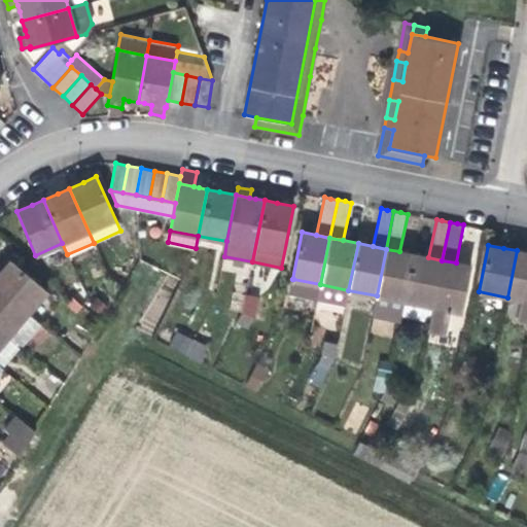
[(377,295),(405,301),(414,254),(399,251),(386,249),(377,295)]
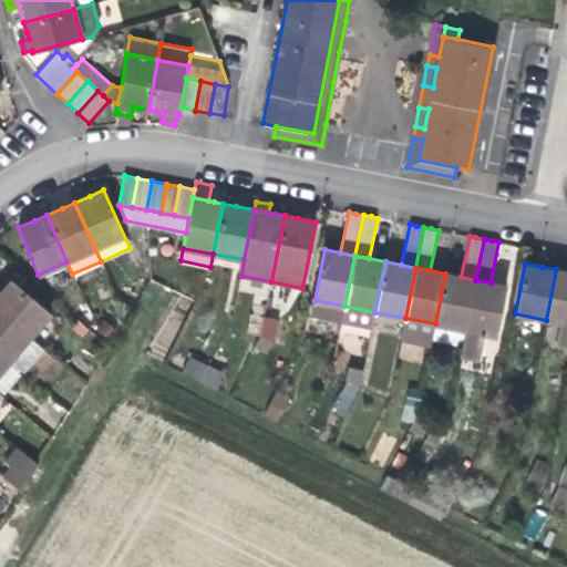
[(566,271),(559,270),(556,269),(546,320),(562,322),(557,343),(566,344),(566,271)]
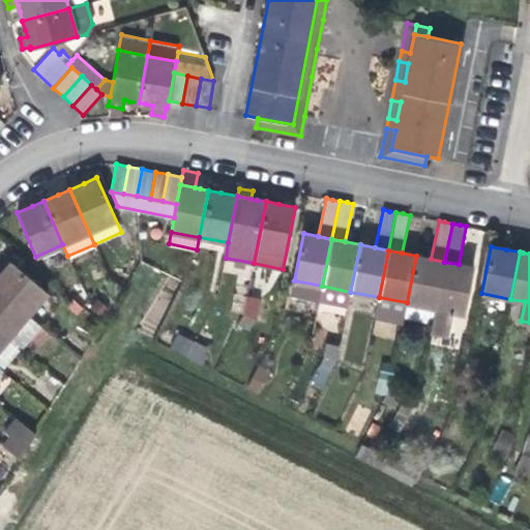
[(407,302),(435,308),(444,262),(431,259),(416,256),(407,302)]
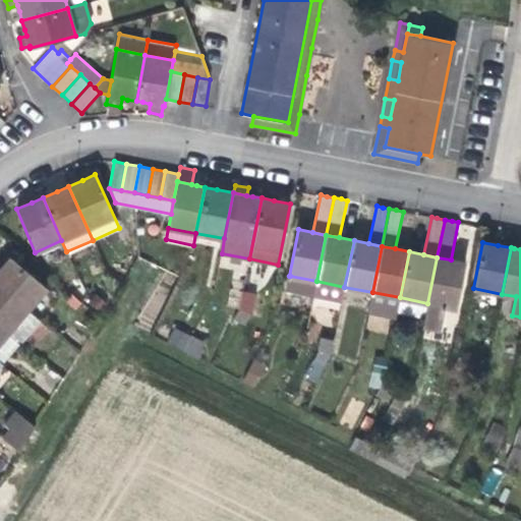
[(1,269),(0,269),(0,286),(27,309),(47,287),(11,257),(1,269)]
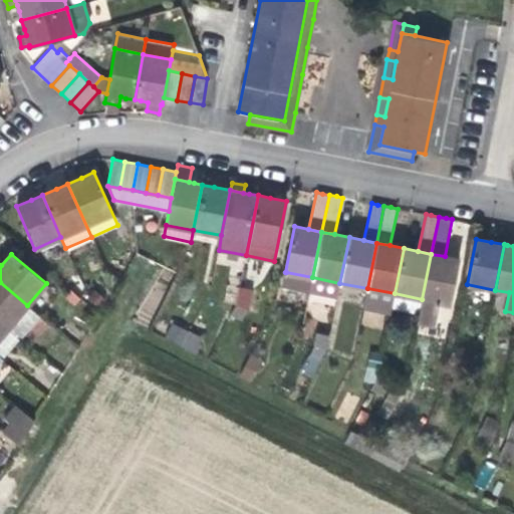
[(431,254),(422,299),(439,302),(450,304),(459,259),(445,256),(431,254)]
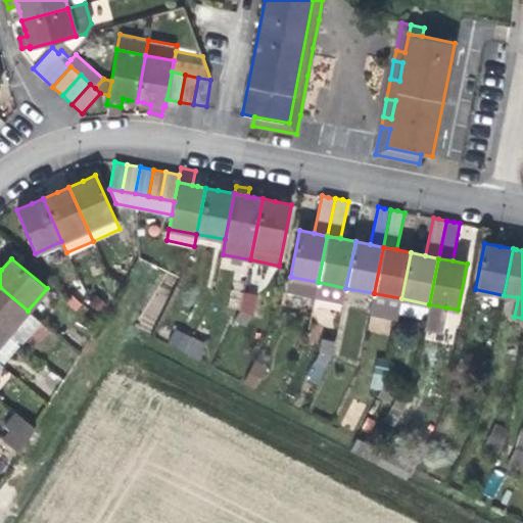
[(315,297),(318,282),(291,277),(288,291),(315,297)]
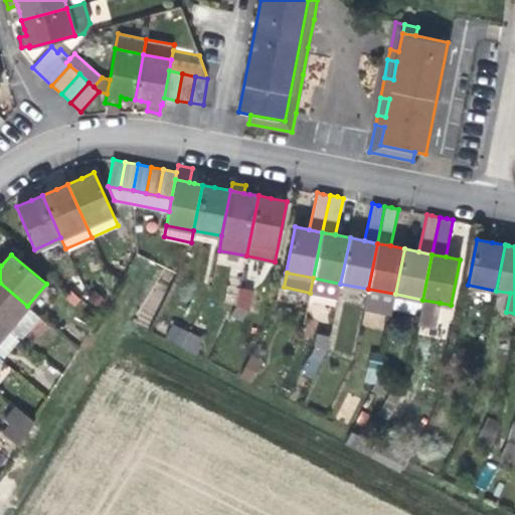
[(340,284),(313,278),(310,293),(337,298),(340,284)]
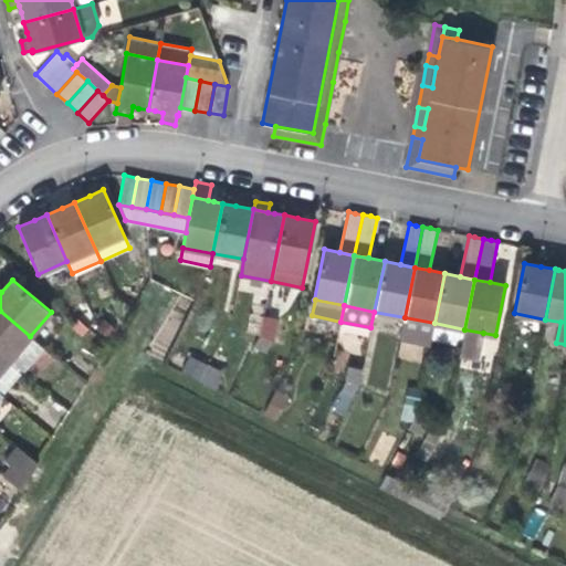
[(0,350),(10,359),(30,336),(0,311),(0,350)]
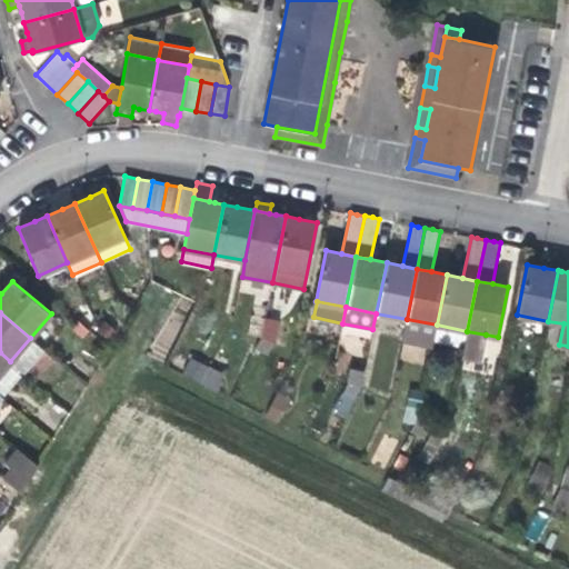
[(261,336),(273,342),(278,320),(265,318),(261,336)]
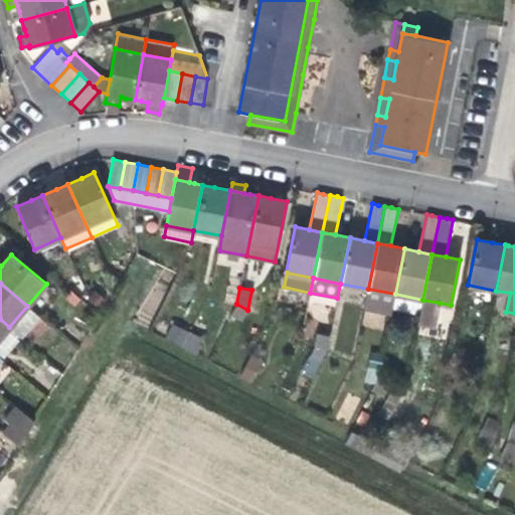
[(392,309),(395,294),(368,289),(364,309),(391,314),(392,309)]
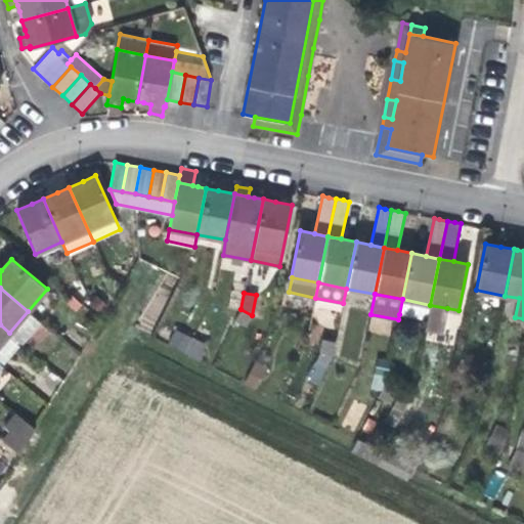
[(427,320),(430,305),(402,299),(399,314),(427,320)]
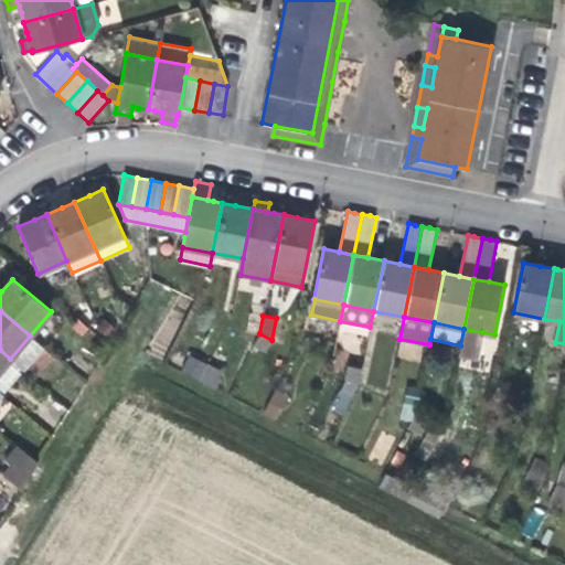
[(482,332),(464,329),(460,345),(459,353),(478,358),(482,332)]
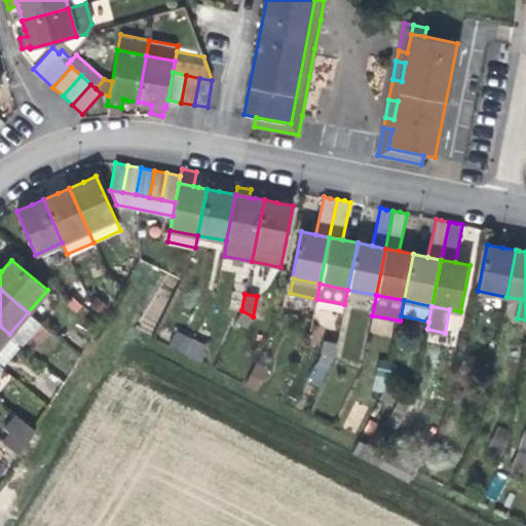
[(248,327),(253,316),(241,310),(236,321),(248,327)]
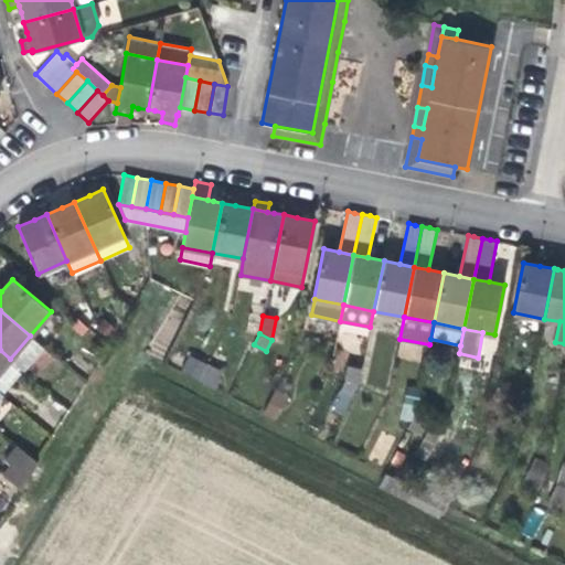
[(30,336),(10,359),(24,371),(44,348),(30,336)]
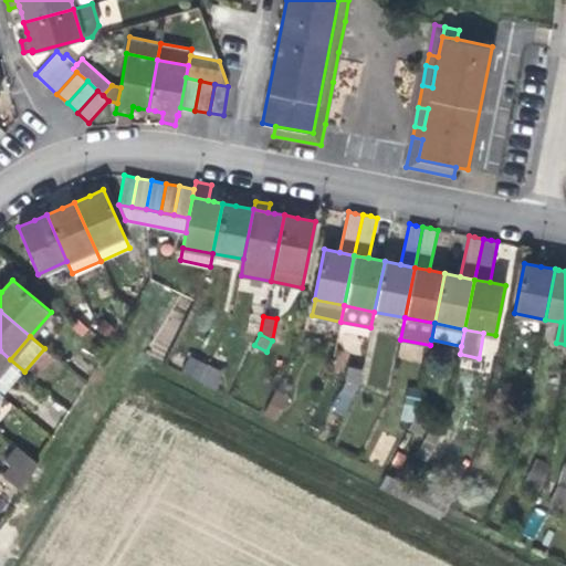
[(0,371),(10,359),(0,350),(0,371)]
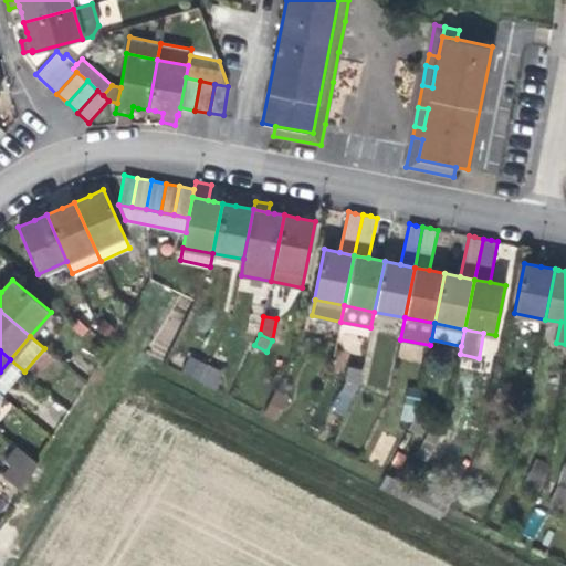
[(223,374),(189,359),(182,374),(217,388),(223,374)]
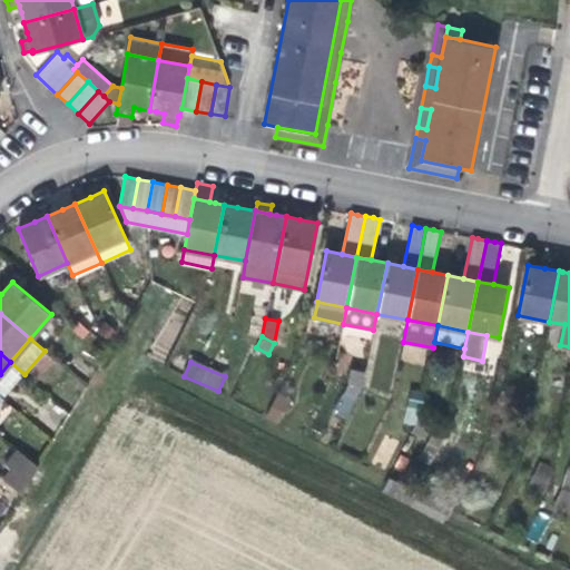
[(349,394),(356,397),(361,386),(365,372),(353,369),(350,381),(344,392),(349,394)]
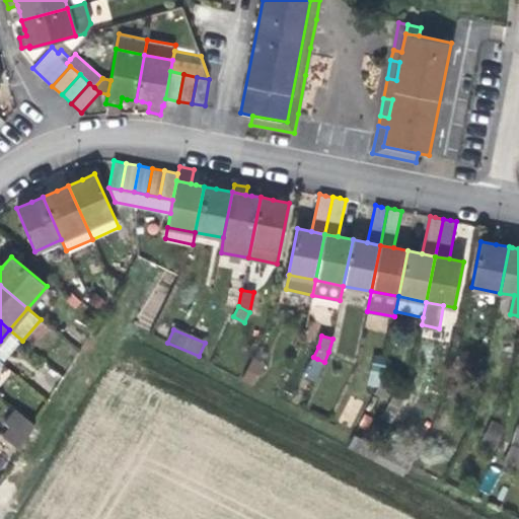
[(383,373),(386,358),(374,356),(371,370),(383,373)]
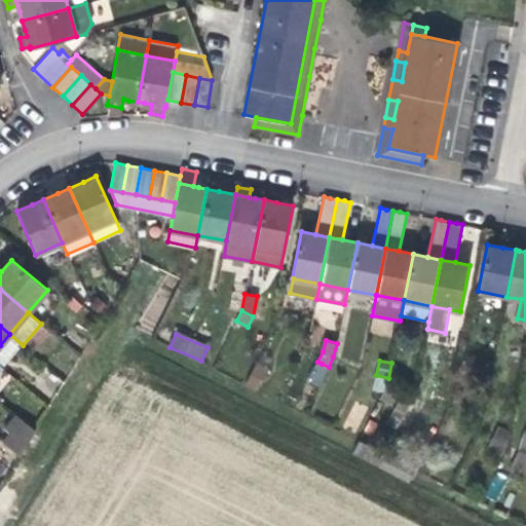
[(256,363),(251,374),(261,379),(267,368),(256,363)]
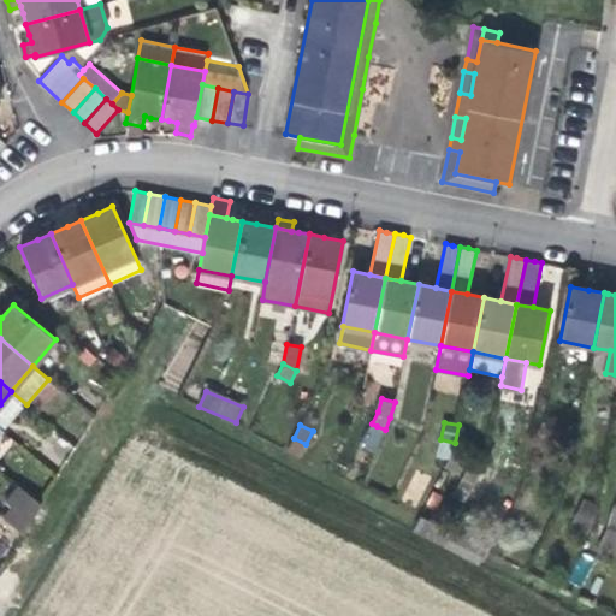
[(385,430),(377,426),(366,444),(375,449),(385,430)]
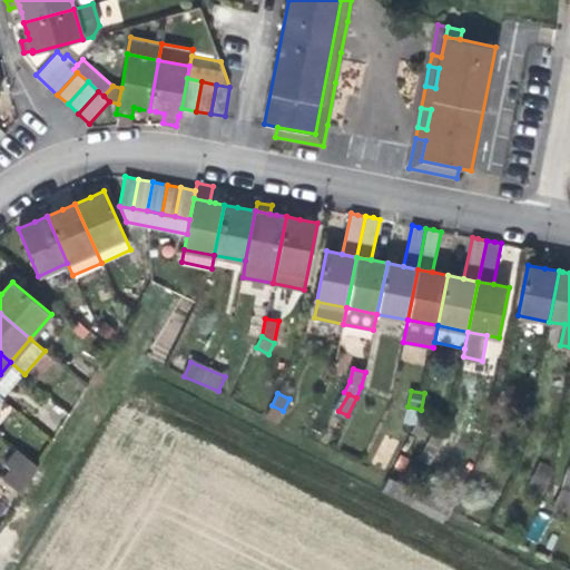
[(272,405),(266,416),(277,422),(283,411),(272,405)]
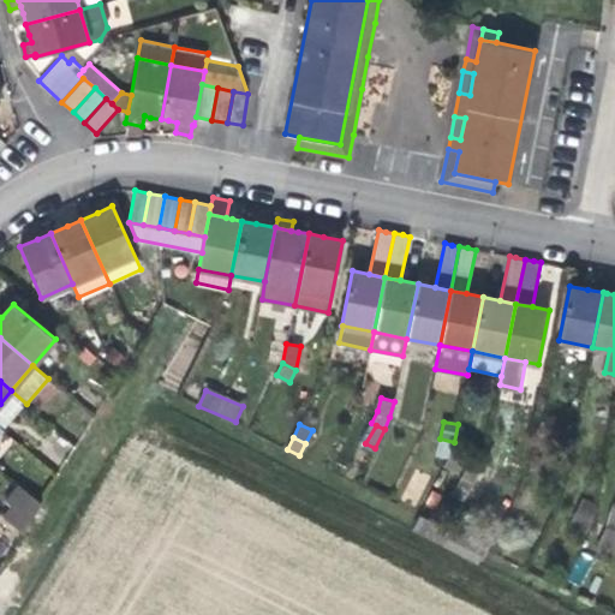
[(454,442),(440,439),(436,453),(449,457),(453,449),(454,442)]
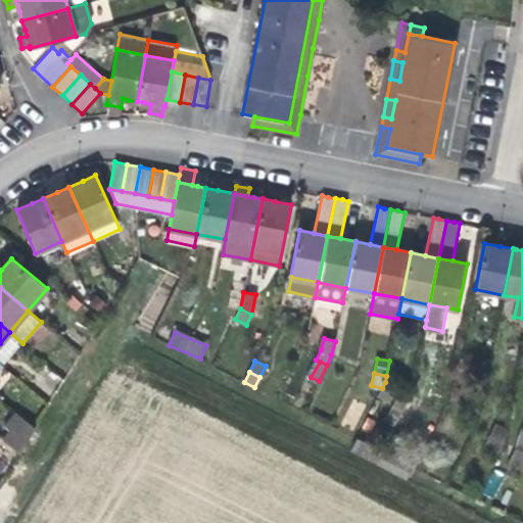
[(18,452),(36,429),(15,413),(3,427),(8,431),(2,439),(18,452)]
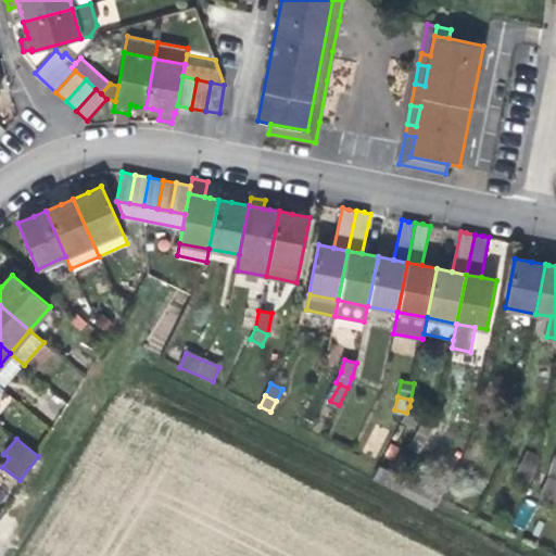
[(529,480),(540,457),(526,451),(515,474),(529,480)]
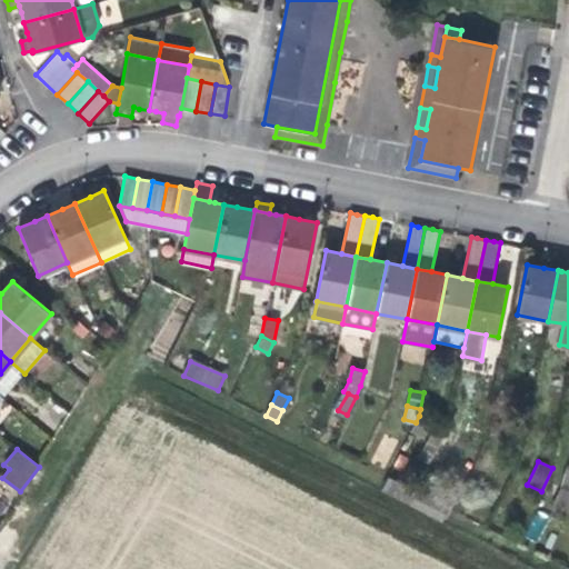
[(410,503),(416,491),(389,478),(382,490),(410,503)]
